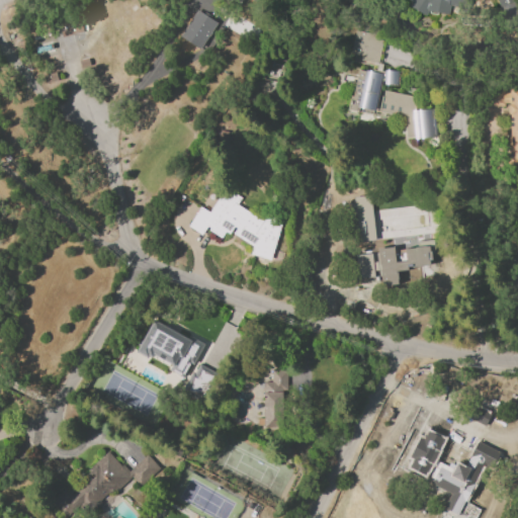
[(469,0),(465,8),(451,6),(449,14),(430,10),(427,16),(410,6),(414,0),(516,0),(517,5),(502,10),(499,0),(469,0)]
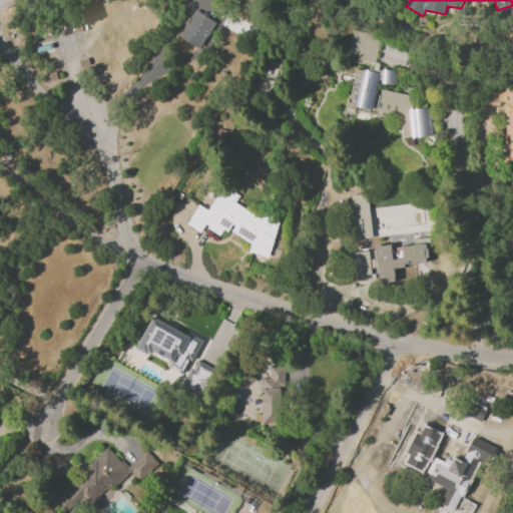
[(195,10),(215,23),(197,49),(178,36),(195,10)]
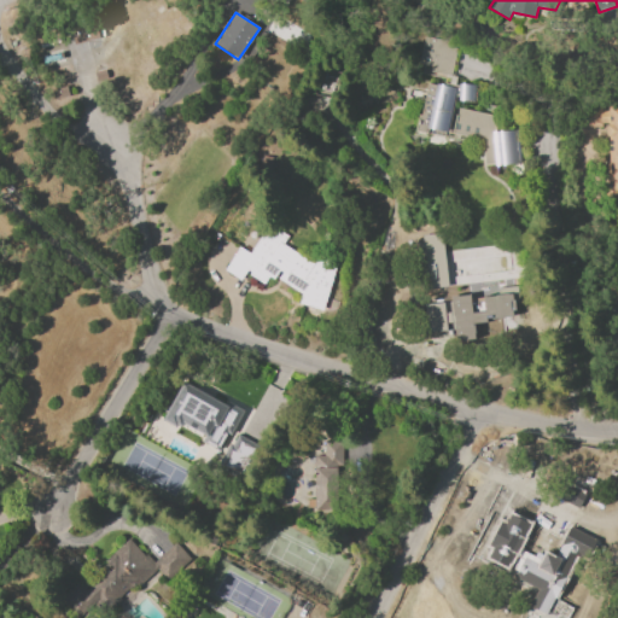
[(74,44),(70,28),(95,22),(99,38),(74,44)]
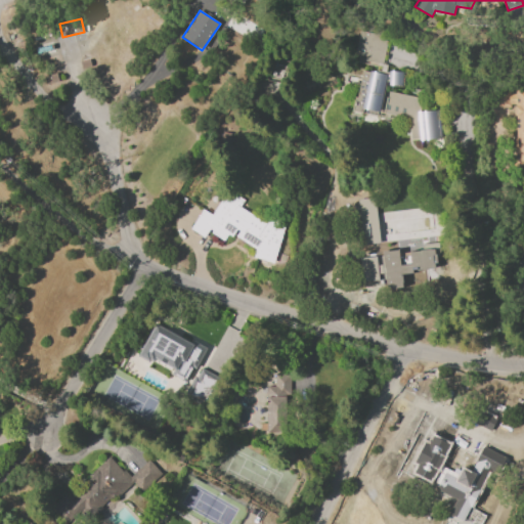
[(382,64),(364,61),(365,56),(355,54),(359,38),(364,39),(365,32),(383,36),(382,40),(387,41),(382,64)]
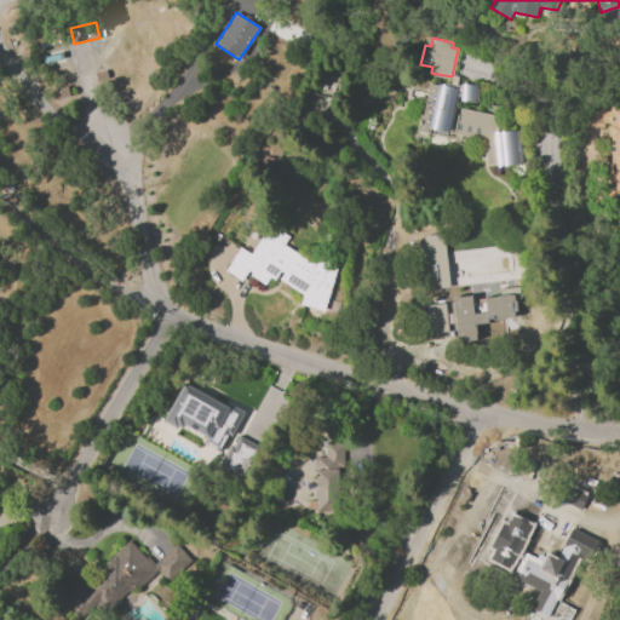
[(429,84),(437,85),(437,84),(458,89),(454,108),(495,116),(497,132),(520,130),(523,164),(500,166),(486,166),(483,141),(430,130),(429,135),(417,131),(420,115),(423,116),(429,84)]
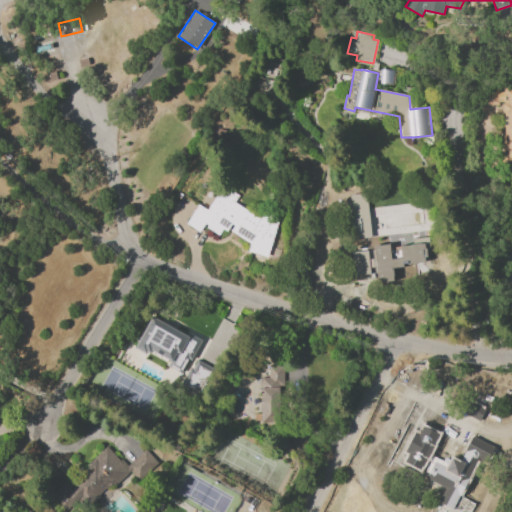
[(380,70),(393,70),(393,84),(379,83),(380,70)]
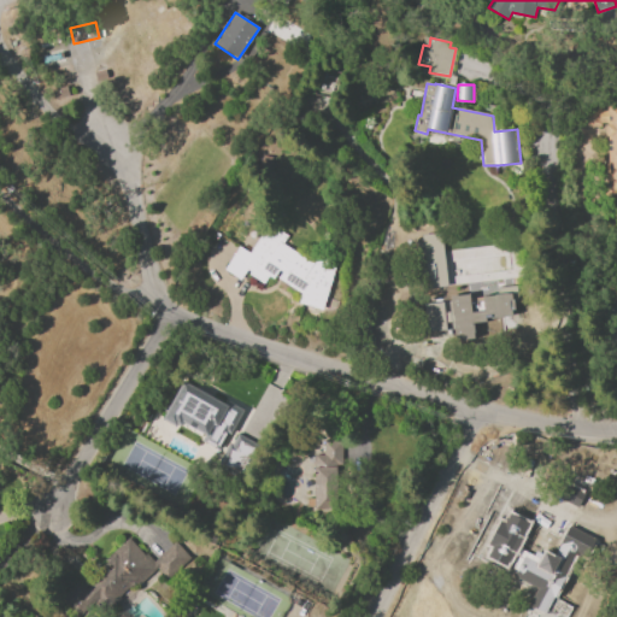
[(616,198),(609,198),(607,139),(606,139),(604,136),(603,134),(603,131),(603,129),(604,127),(606,125),(607,125),(607,122),(606,122),(606,124),(600,124),(600,127),(583,127),(582,106),(600,106),(600,111),(607,111),(607,106),(616,105),(616,198)]
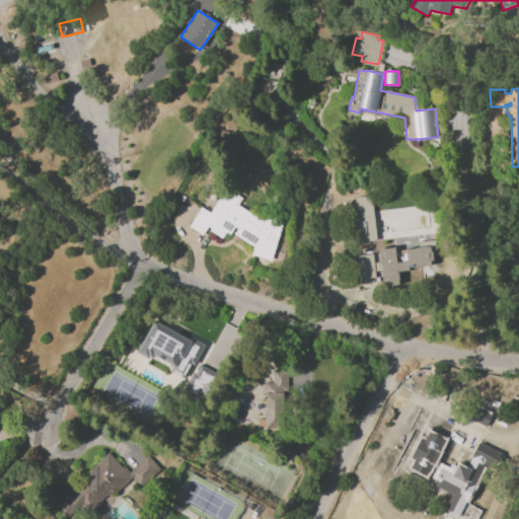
[(189,226),(202,208),(210,213),(226,189),(242,199),(237,205),(263,222),(265,214),(284,220),(272,260),(251,253),(253,247),(233,233),(237,228),(235,226),(229,234),(226,232),(222,238),(210,230),(211,228),(208,227),(202,235),(189,226)]
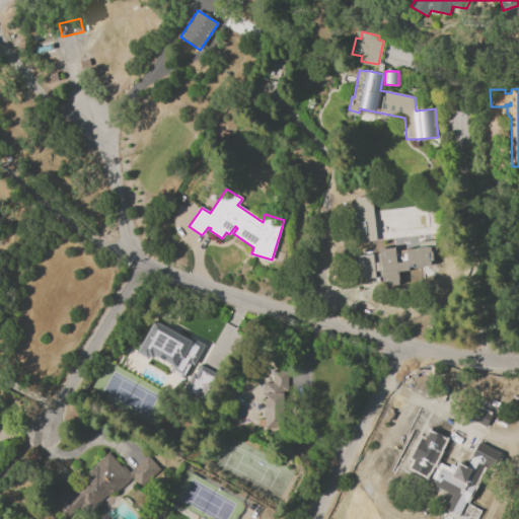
[(376,247),(380,287),(400,285),(399,272),(434,268),(431,241),(376,247)]
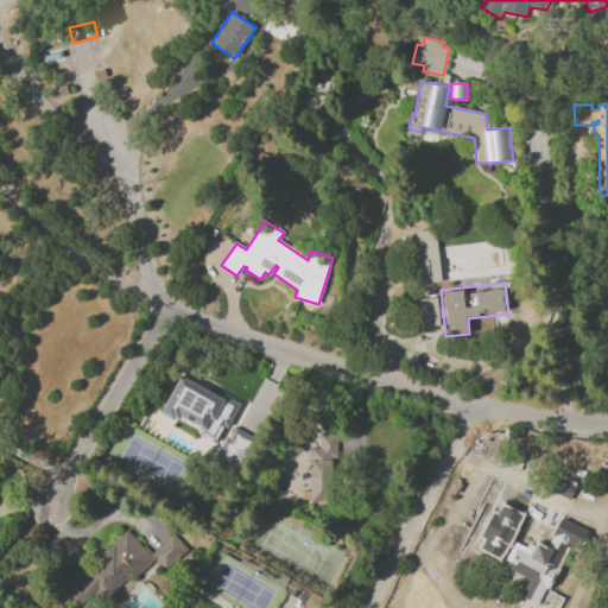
[(416,299),(417,325),(437,324),(436,298),(416,299)]
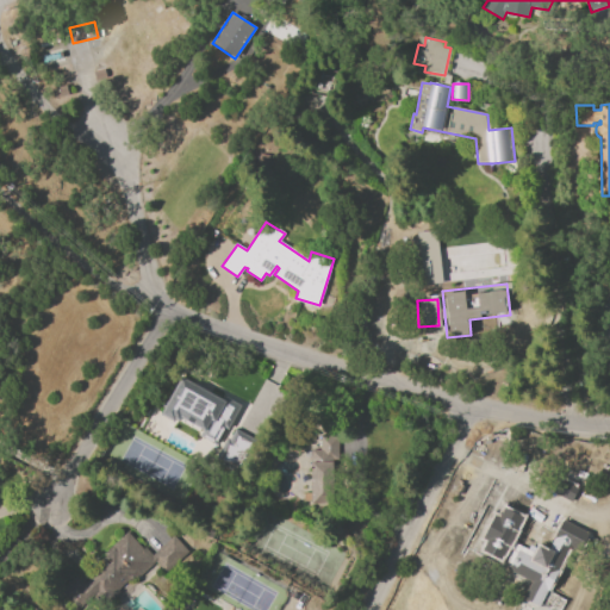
[(179,377),(160,414),(218,442),(237,405),(179,377)]
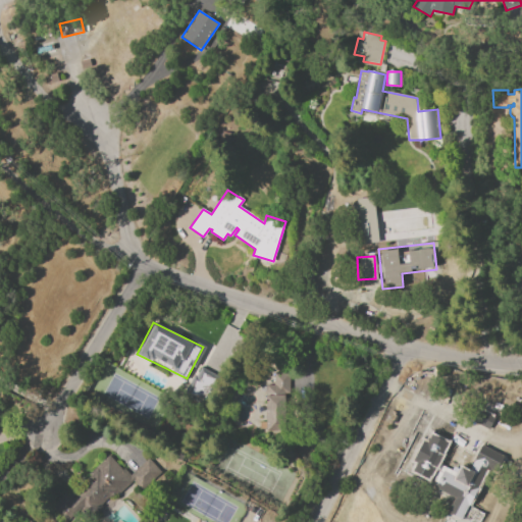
[(218,376),(198,365),(184,392),(205,403),(218,376)]
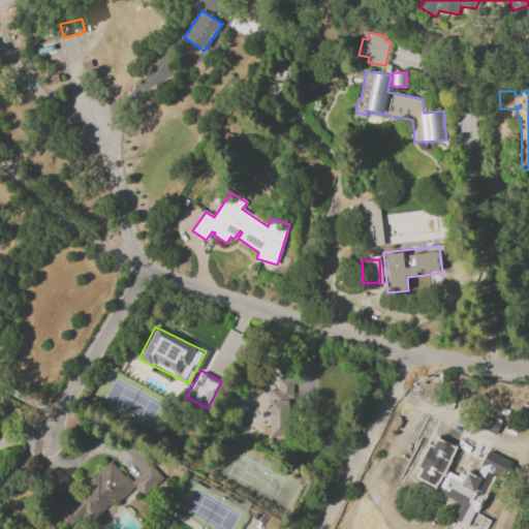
[(271,390),(277,390),(278,378),(293,378),(293,397),(288,396),(287,437),(269,436),(271,390)]
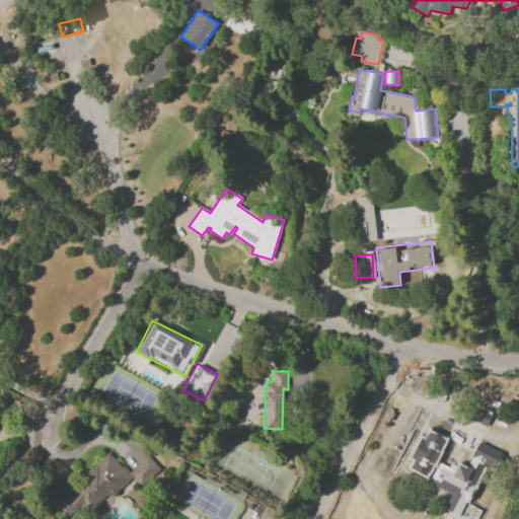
[(444,486),(461,452),(468,456),(474,443),(506,459),(499,473),(490,468),(477,491),(472,489),(466,499),(456,493),(457,492),(444,486)]
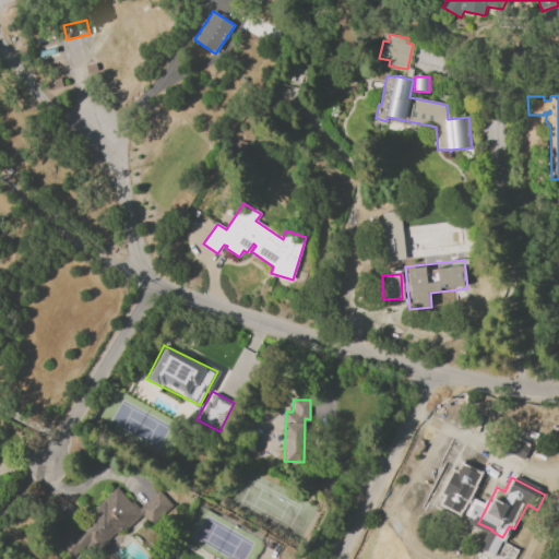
[(97,549),(93,545),(79,558),(75,556),(71,558),(69,558),(54,543),(70,528),(73,532),(94,513),(91,510),(116,487),(131,503),(132,502),(139,509),(159,490),(173,506),(151,525),(146,521),(132,534),(123,525),(97,549)]
